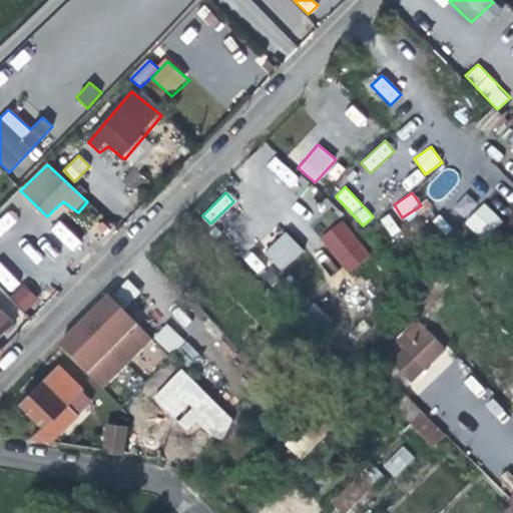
[(484,202),(465,221),(483,239),(502,221),(484,202)]
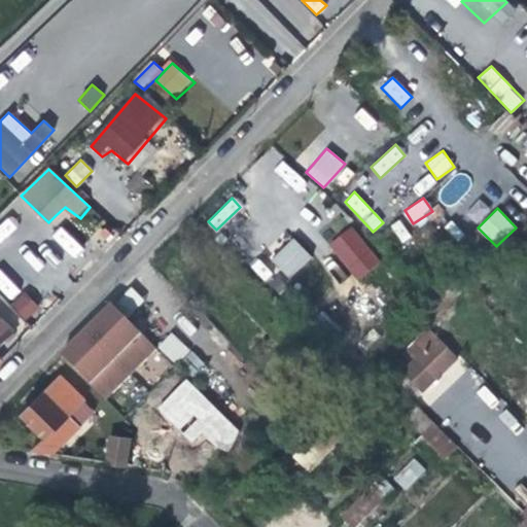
[(61,226),(51,237),(74,258),(84,248),(61,226)]
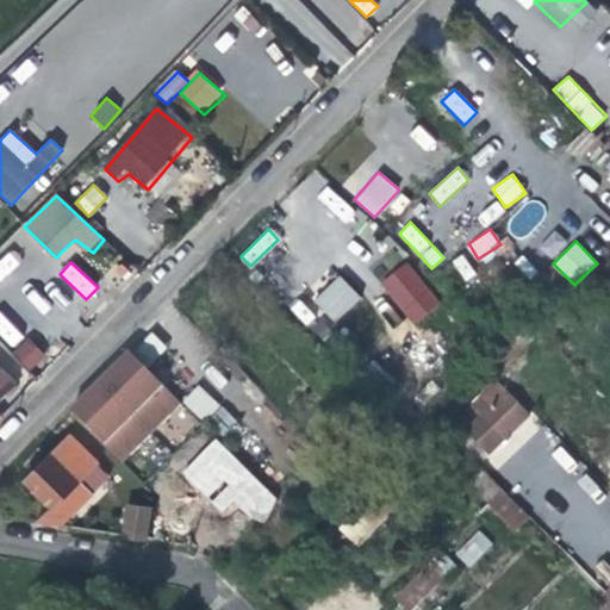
[(377,272),(359,291),(399,328),(422,303),(394,277),(381,266),(377,272)]
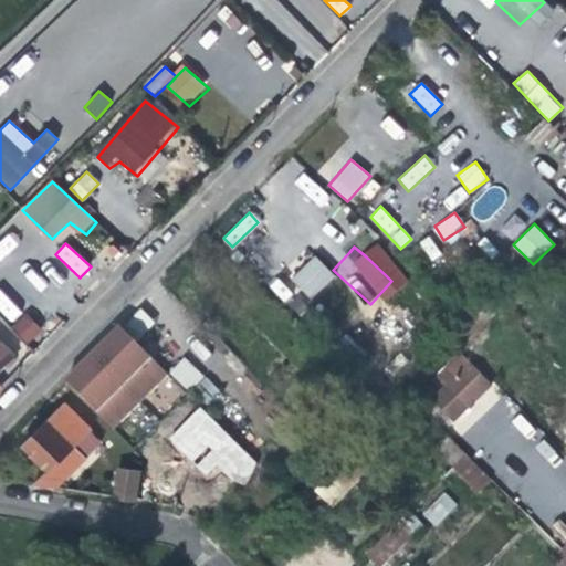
[(302,276),(293,284),(314,305),(338,280),(316,261),(302,276)]
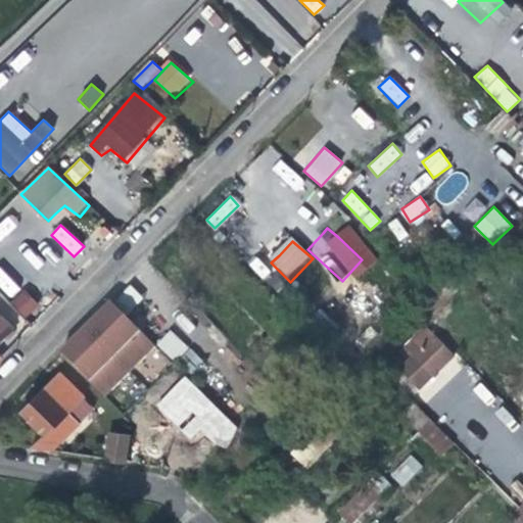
[(0,287),(10,298),(20,289),(0,266),(0,287)]
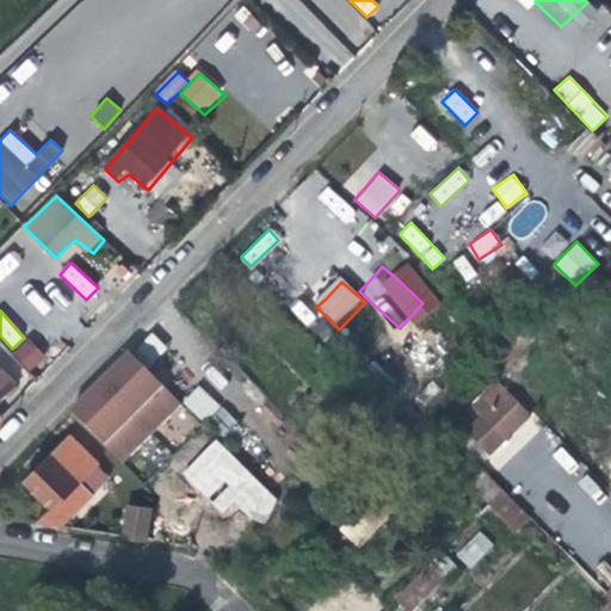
[(28,340),(14,353),(34,372),(47,359),(28,340)]
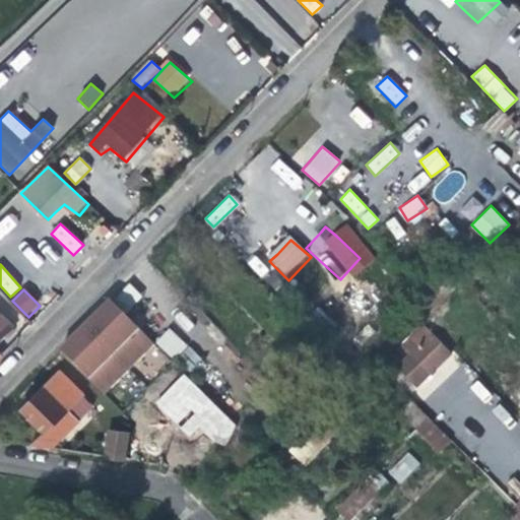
[(69,353),(63,360),(106,399),(156,351),(114,311),(108,317),(69,353)]
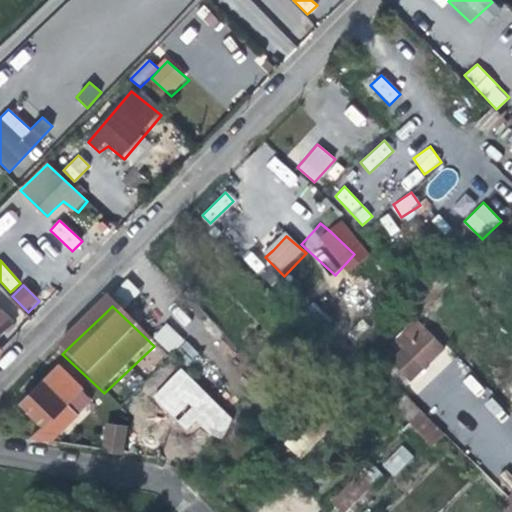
[(0,311),(0,334),(4,330),(12,323),(0,311)]
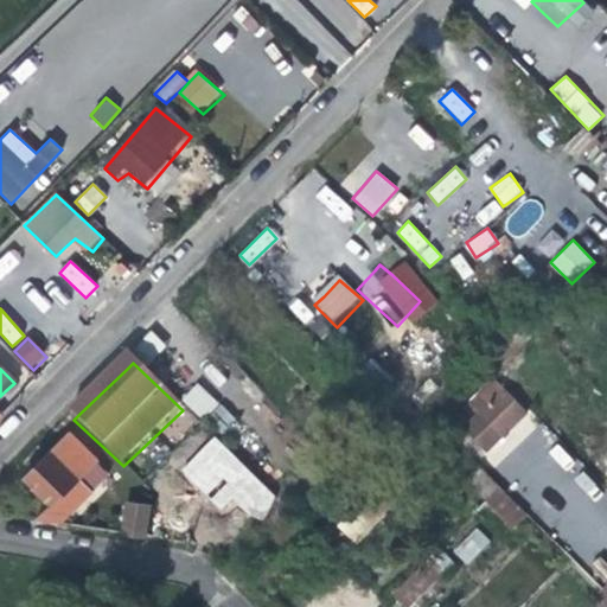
[(455,421),(490,458),(502,447),(532,419),(494,382),(455,421)]
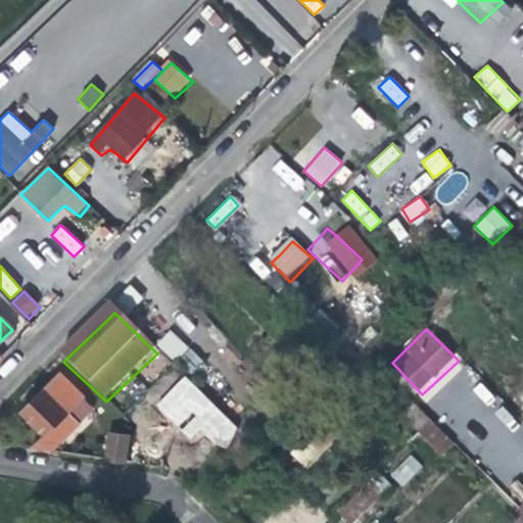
[(169,330),(156,345),(175,361),(187,345),(169,330)]
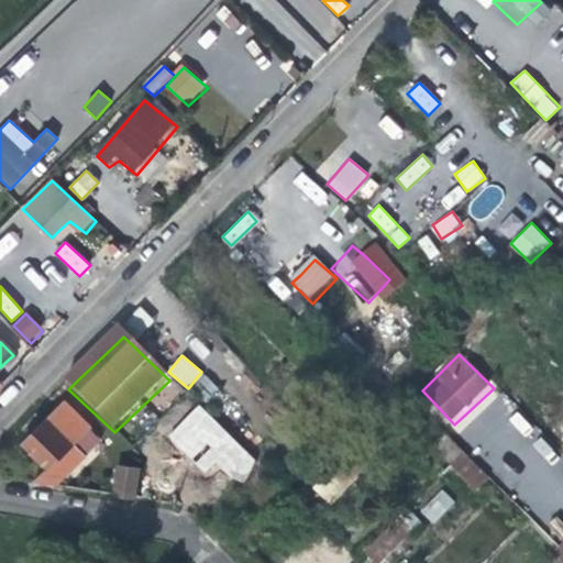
[(58,406),(54,401),(39,417),(43,421),(58,406)]
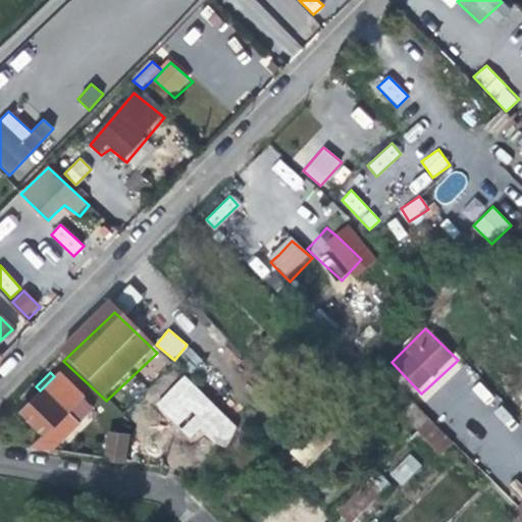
[(202,431),(221,449),(241,427),(181,374),(153,406),(193,441),(202,431)]
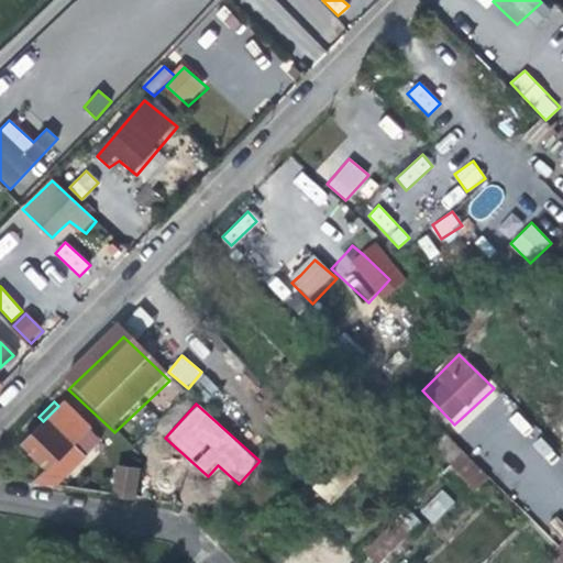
[(39,466),(25,479),(28,479),(47,483),(76,453),(64,441),(79,426),(65,411),(58,406),(43,421),(39,417),(13,443),(39,466)]
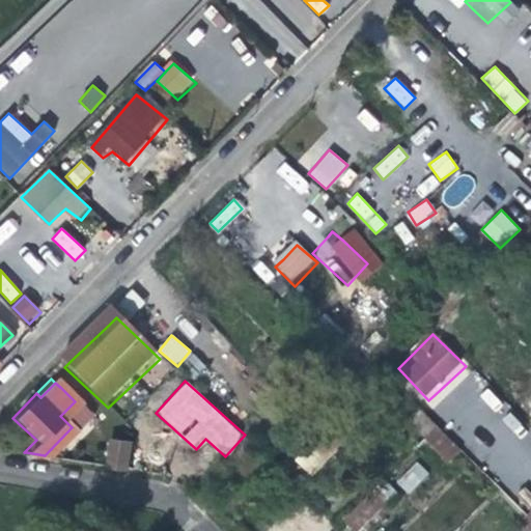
[(444,465),(458,451),(434,427),(420,440),(444,465)]
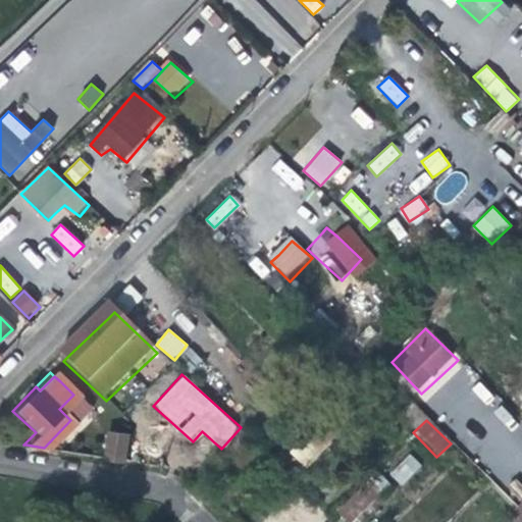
[(105,431),(105,461),(127,462),(127,431),(105,431)]
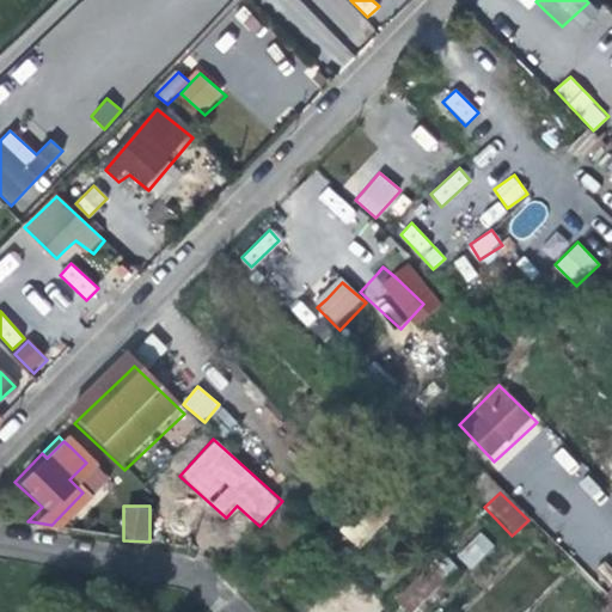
[(470,569),(495,546),(482,531),(456,554),(470,569)]
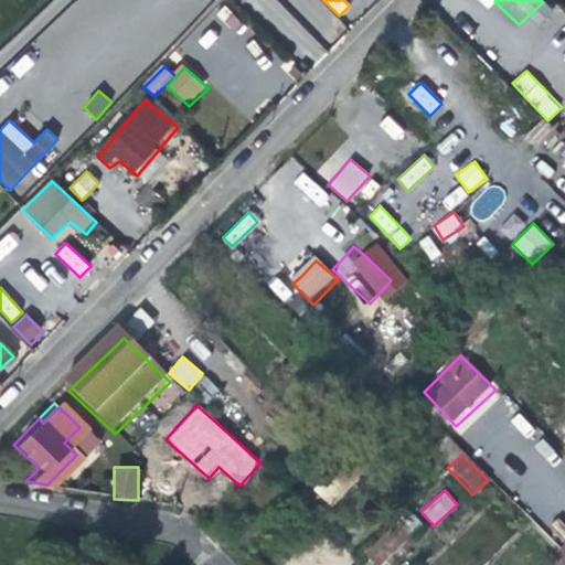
[(377,564),(417,526),(403,512),(360,556),(369,564),(377,564)]
